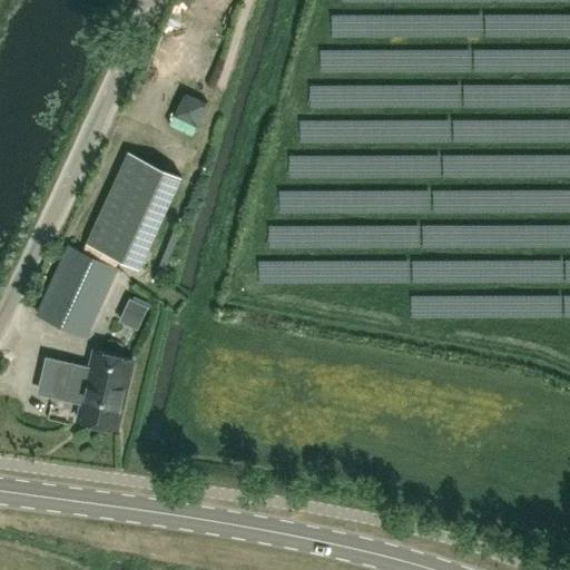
[(202,121),(216,81),(193,74),(179,114),(202,121)]
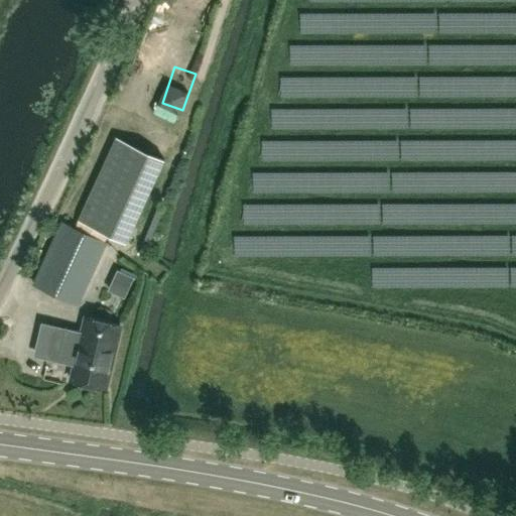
[(117,139),(79,221),(126,243),(164,161),(117,139)]
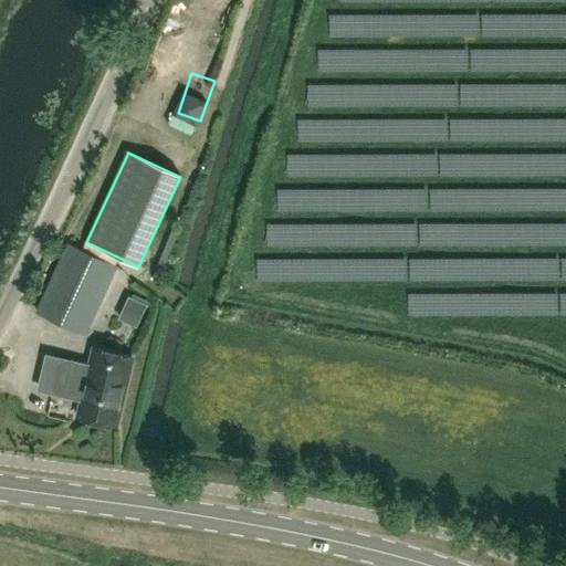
[(85,335),(117,266),(69,244),(37,313),(85,335)]
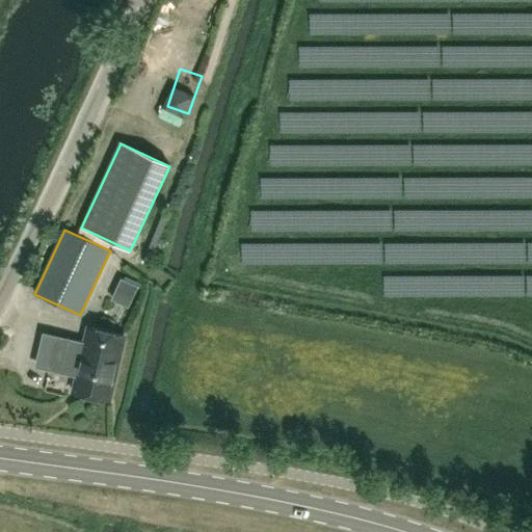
[(122,271),(114,293),(131,298),(137,276),(122,271)]
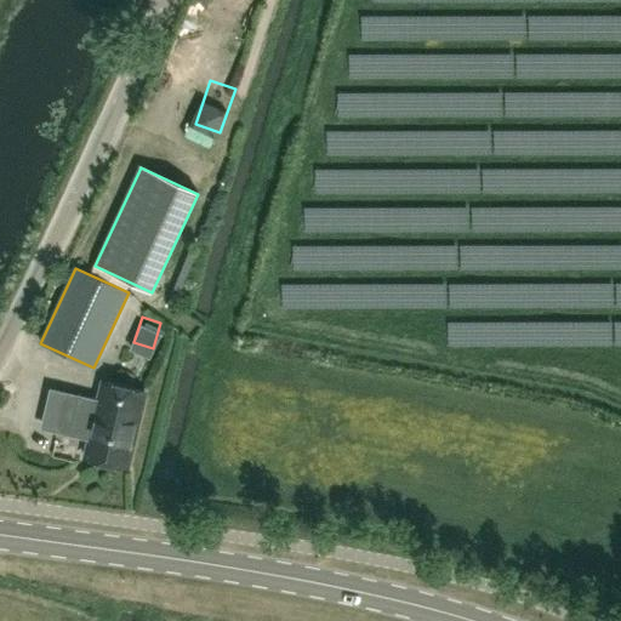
[(91,440),(86,457),(127,467),(146,392),(104,382),(100,399),(79,394),(69,436),(91,440)]
